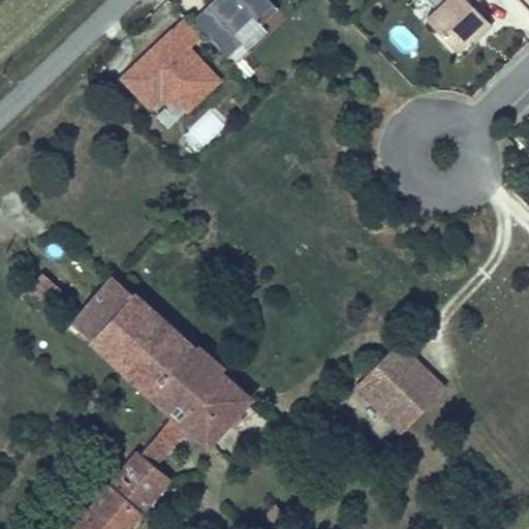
[(228,54),(234,60),(237,63),(246,74),(257,65),(247,54),(253,49),(250,45),(267,30),(261,24),(278,9),(270,0),(212,0),(194,17),(228,54)]
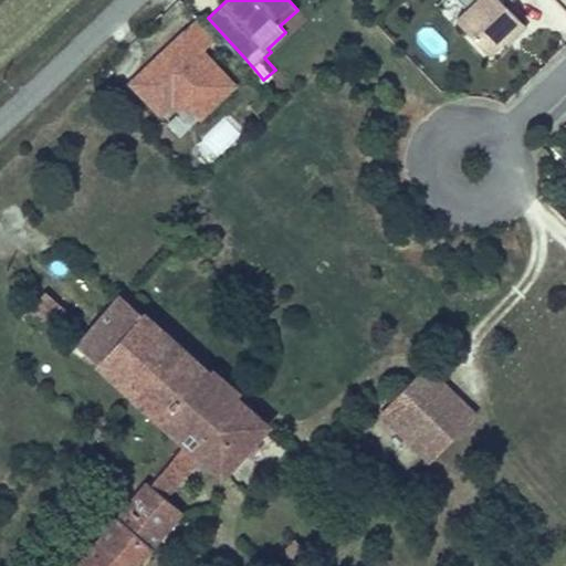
[(500,0),(477,0),(456,20),(490,55),(504,41),(510,35),(513,40),(526,28),(500,0)]
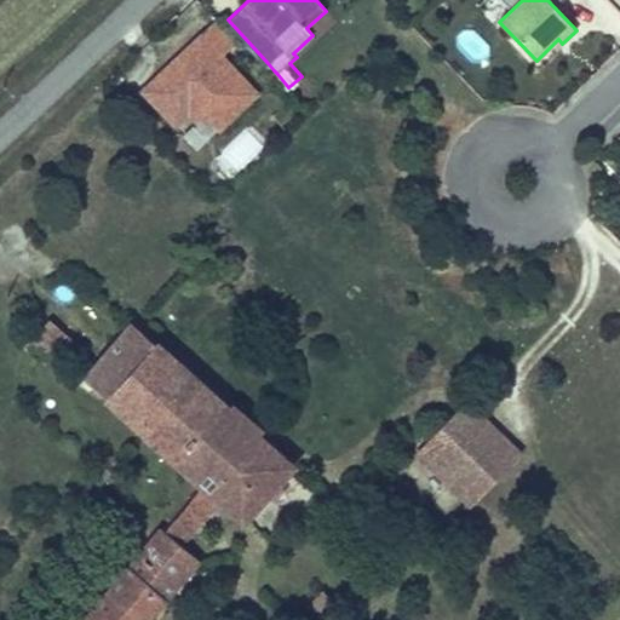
[(187,130),(185,135),(196,145),(199,143),(217,126),(220,130),(259,93),(257,90),(236,68),(223,53),(237,40),(216,17),(139,87),(161,110),(174,125),(185,127),(187,130)]
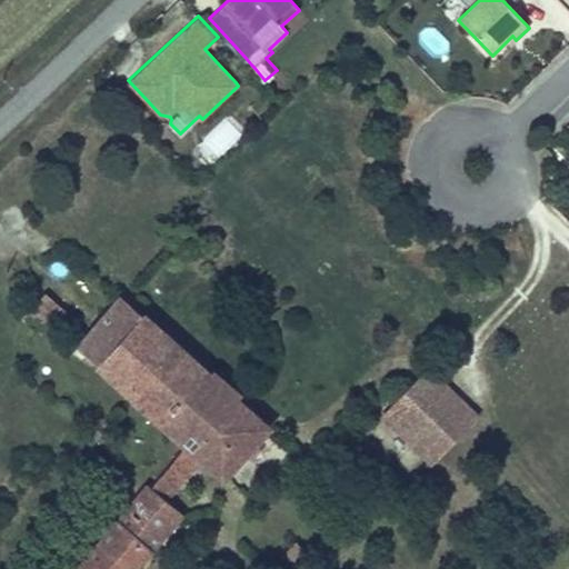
[(510,46),(516,40),(512,36),(507,41),(510,46)]
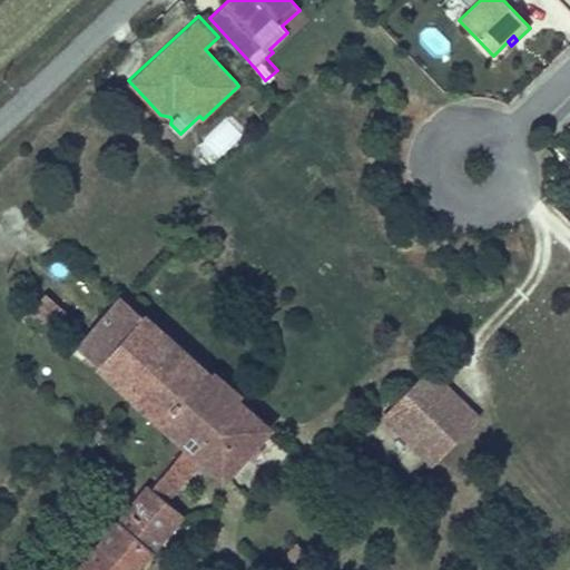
[(32,314),(56,326),(66,305),(43,294),(32,314)]
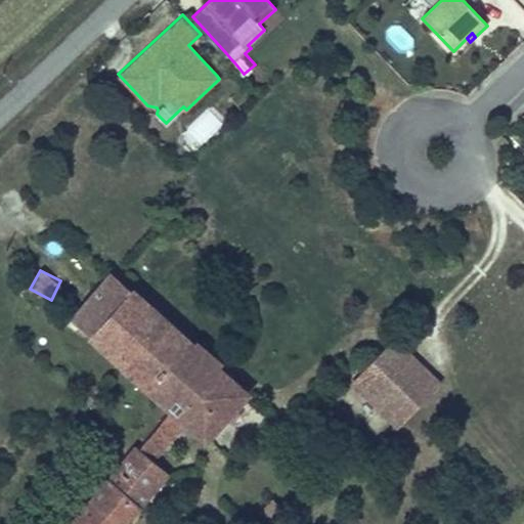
[(135,448),(71,523),(124,523),(169,473),(154,461),(184,426),(206,440),(247,394),(113,275),(73,320),(172,410),(137,450),(135,448)]
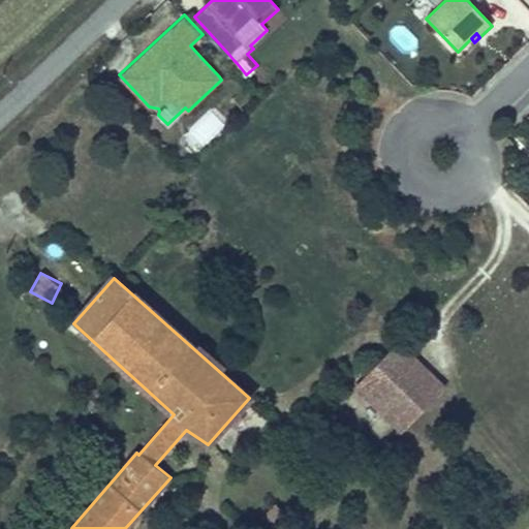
[(444,387),(401,342),(355,384),(399,431),(444,387)]
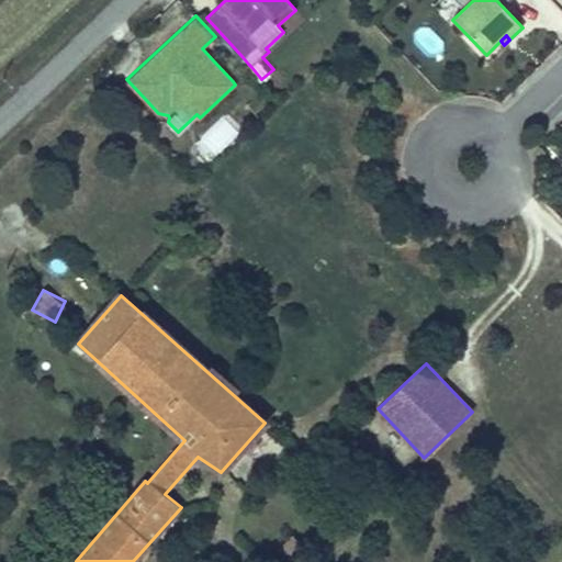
[(292,535),(280,548),(295,561),(307,549),(292,535)]
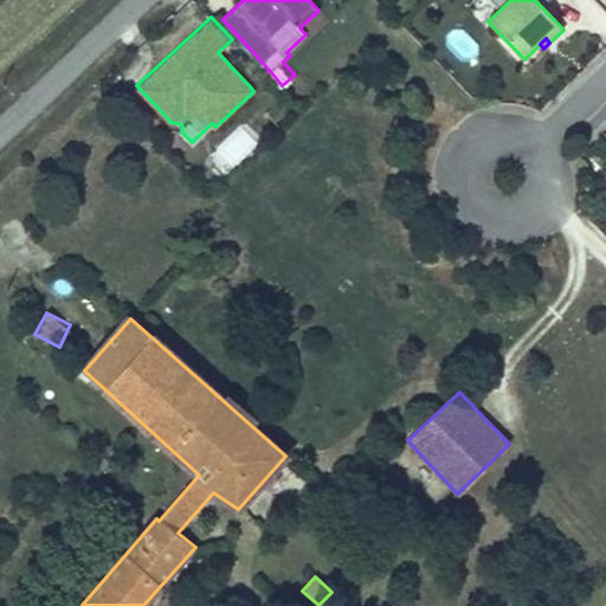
All buildings are outlined.
